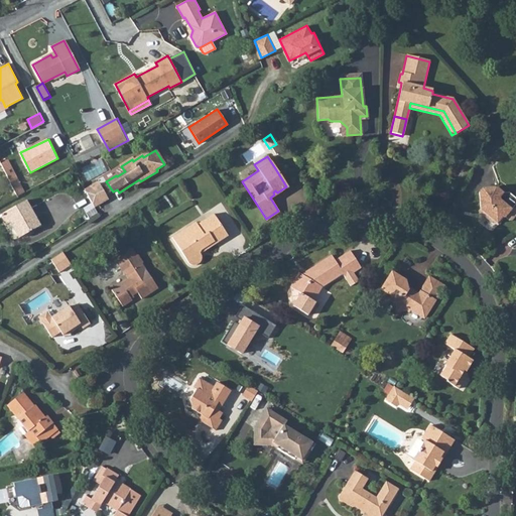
[(7,161),(0,164),(0,165),(16,198),(23,192),(7,161)]
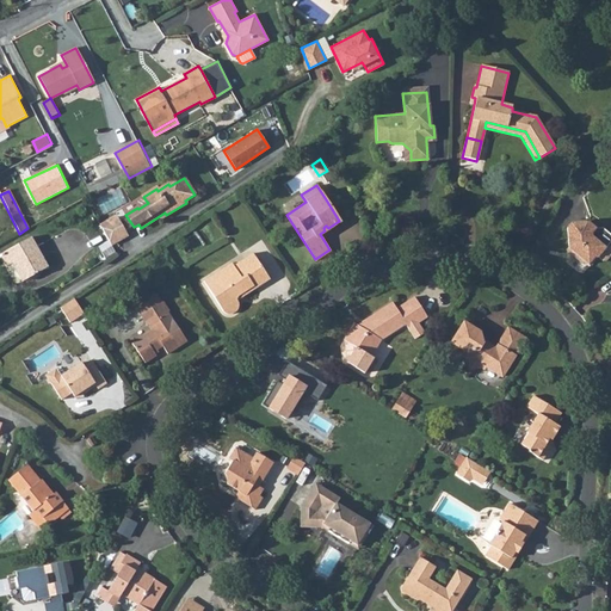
[(116,217),(100,227),(111,245),(127,236),(116,217)]
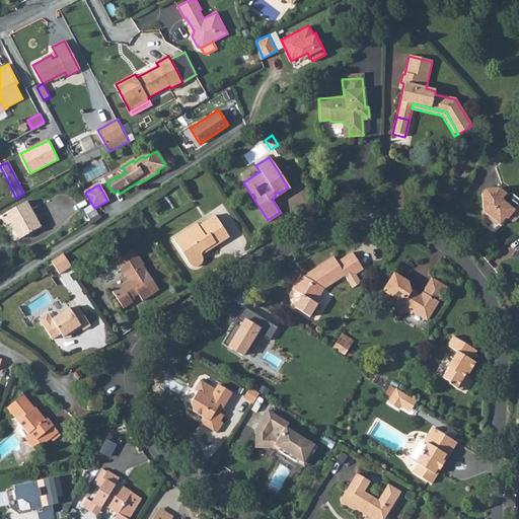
[(518,201),(511,194),(505,195),(498,189),(484,190),(480,193),(483,210),(489,216),(487,217),(494,224),(498,224),(503,219),(506,218),(510,222),(514,222),(518,216),(518,201)]
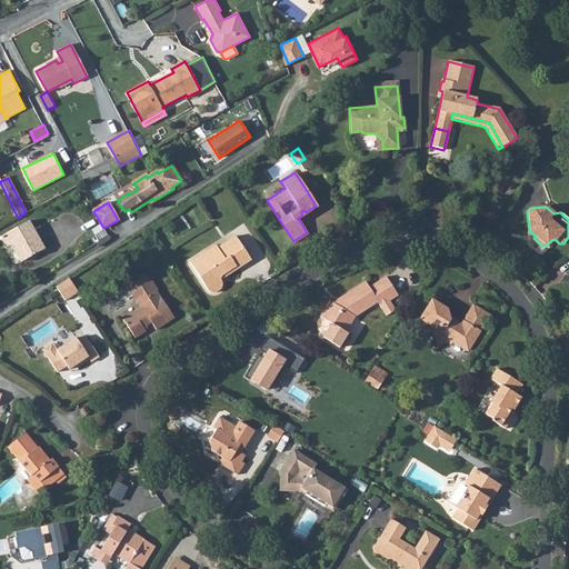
[(29,221),(6,235),(21,262),(46,249),(29,221)]
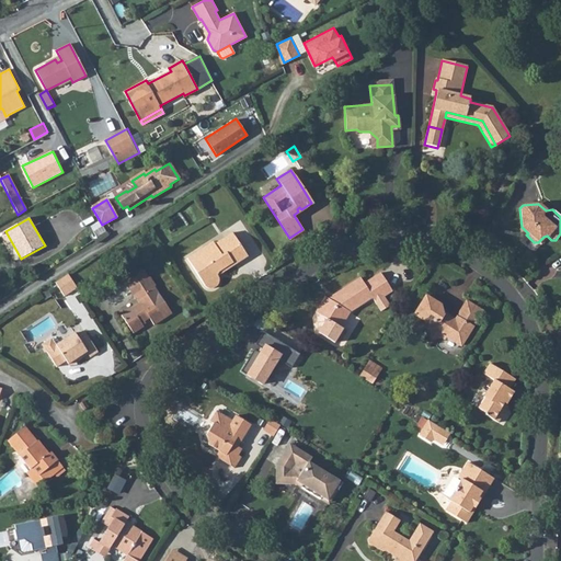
[(207,255),(202,247),(185,258),(203,285),(206,287),(208,287),(210,287),(213,287),(215,285),(216,283),(217,281),(216,278),(216,276),(217,272),(230,263),(232,264),(247,255),(231,231),(213,243),(216,249),(207,255)]
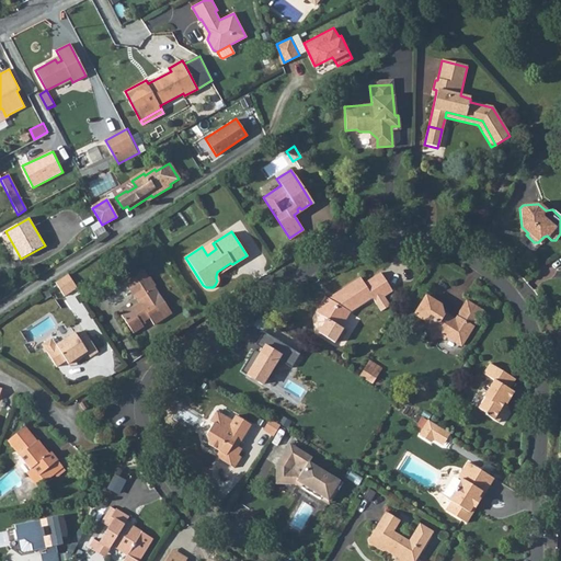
[(210,241),(202,247),(207,255),(216,249),(213,243),(210,241)]
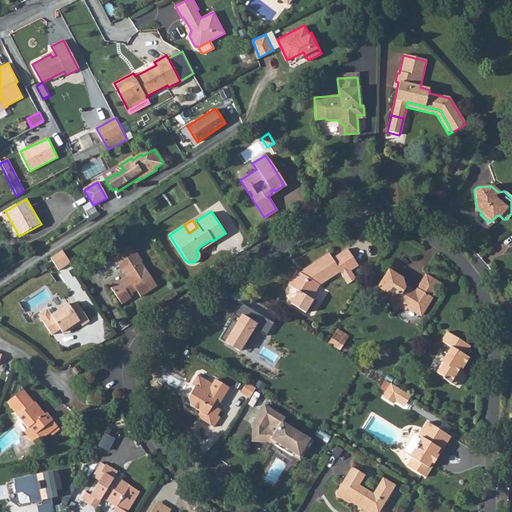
[(129,296),(128,294),(130,293),(135,290),(139,296),(156,285),(140,261),(141,259),(136,252),(134,253),(129,245),(113,256),(118,263),(116,265),(122,273),(124,271),(127,277),(110,287),(121,304),(130,298),(129,296)]
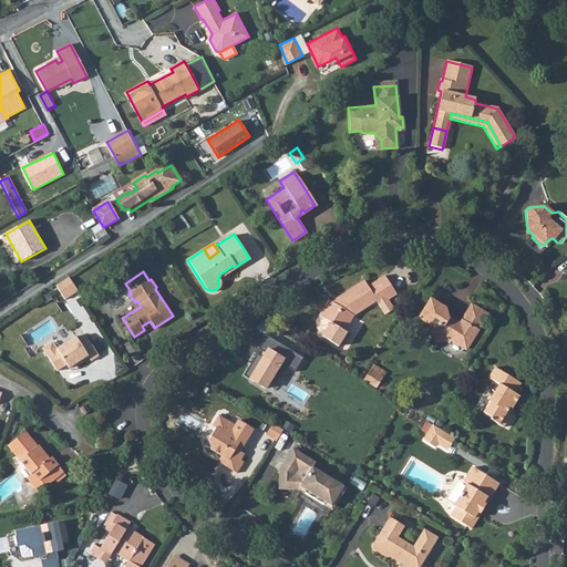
[(330,322),(321,337),(337,347),(346,332),(343,331),(353,315),(375,300),(384,313),(393,308),(387,299),(395,294),(384,276),(367,286),(363,280),(338,297),(339,300),(333,303),(328,300),(319,316),(330,322)]
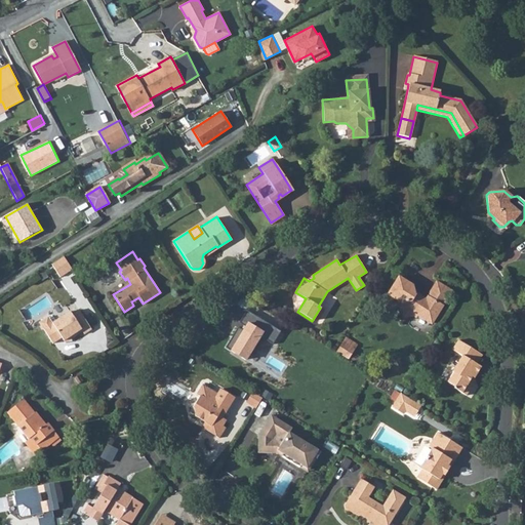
[(63,256),(49,266),(56,277),(71,269),(63,256)]
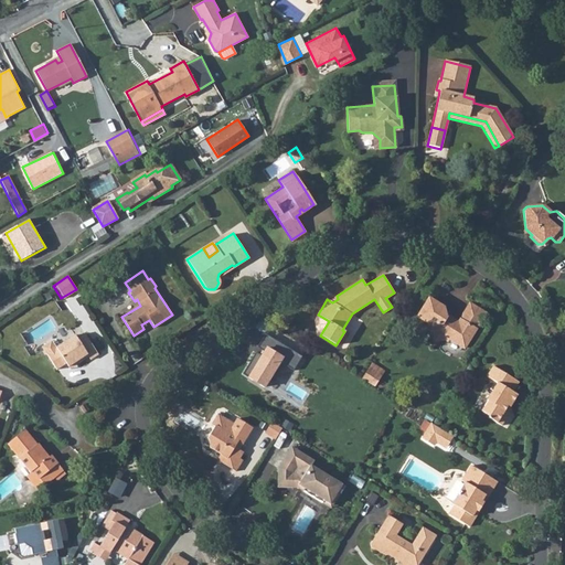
[(429,297),(418,315),(433,324),(430,329),(434,343),(447,340),(449,338),(465,348),(471,336),(470,334),(473,328),(476,329),(486,313),(470,302),(460,319),(458,318),(454,319),(447,315),(445,307),(429,297)]
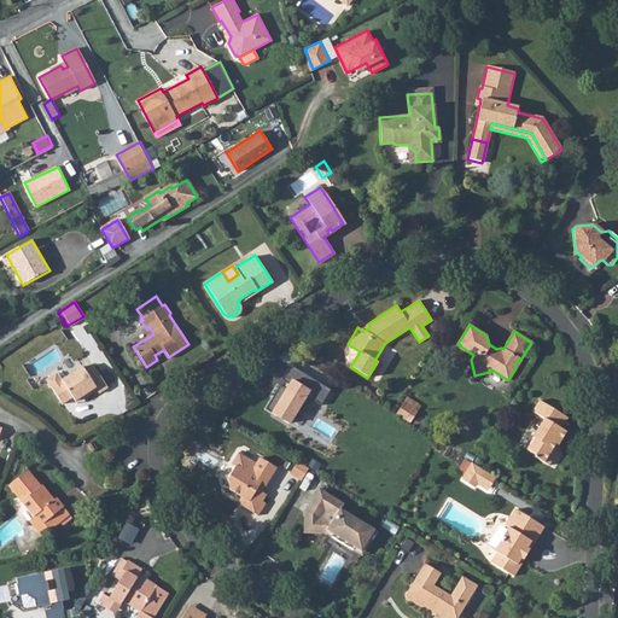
[(367,378),(375,375),(383,366),(377,362),(367,378)]
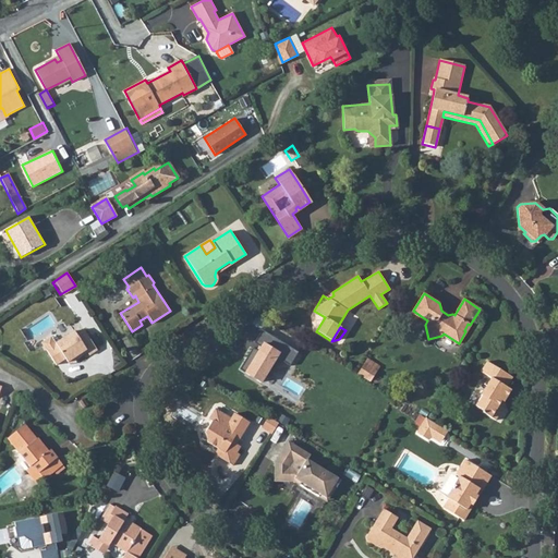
[(56,365),(64,359),(67,358),(69,360),(76,355),(77,358),(85,353),(87,355),(96,350),(83,330),(75,335),(73,331),(55,343),(50,337),(40,342),(46,351),(56,365)]
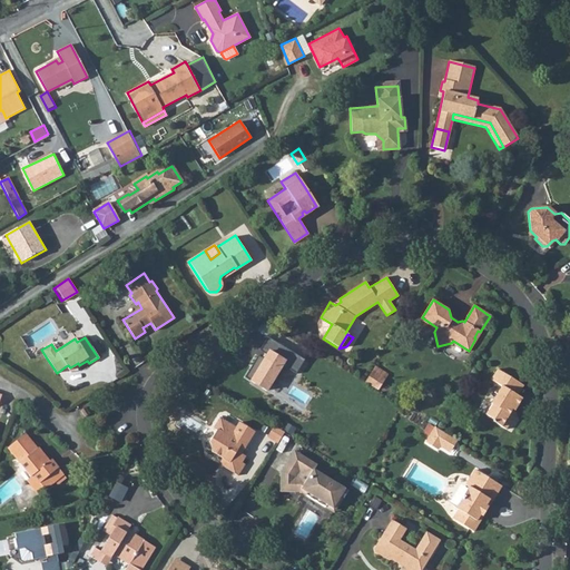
[(381,389),(390,373),(376,364),(366,381),(381,389)]
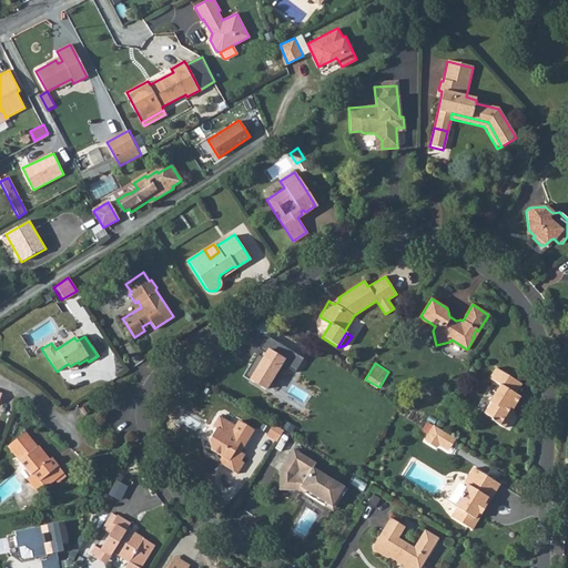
[(514,394),(504,388),(509,378),(494,368),(488,379),(498,385),(488,402),(489,402),(483,413),(489,416),(489,421),(503,427),(508,417),(508,413),(506,412),(509,408),(510,409),(518,397),(514,394)]
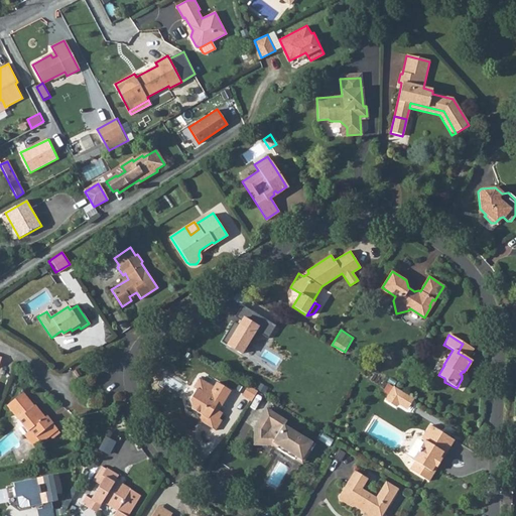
[(463,344),(458,353),(467,358),(473,350),(463,344)]
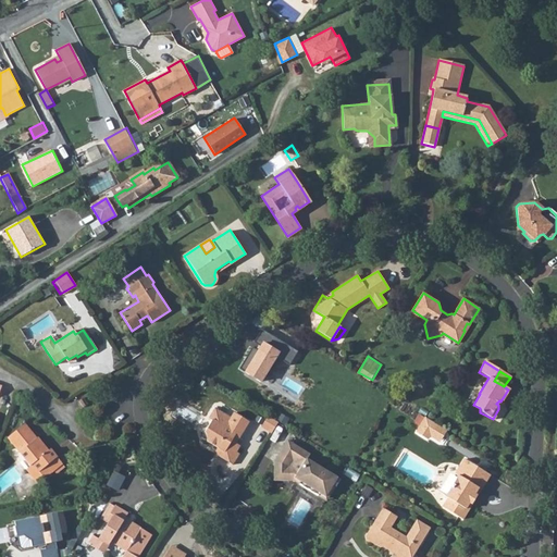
[(82,398),(76,401),(81,408),(86,405),(82,398)]
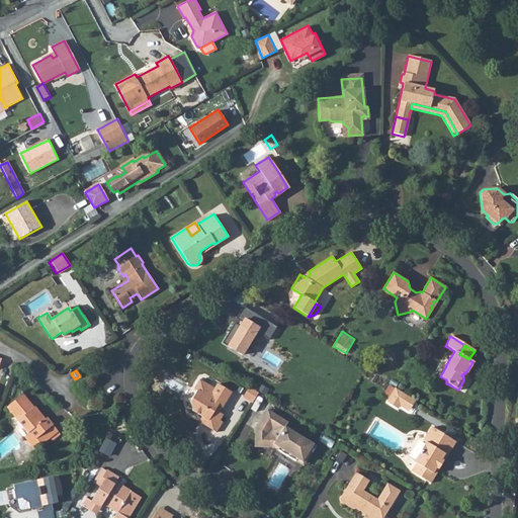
[(201,417),(200,418),(206,422),(204,425),(216,432),(222,422),(219,420),(222,415),(219,413),(231,393),(217,384),(213,389),(199,379),(192,390),(196,392),(190,402),(191,411),(201,417)]
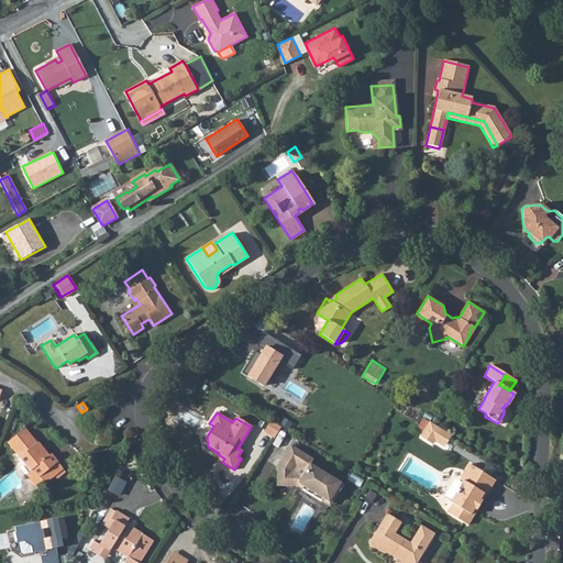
[(269,420),(264,430),(274,437),(280,427),(269,420)]
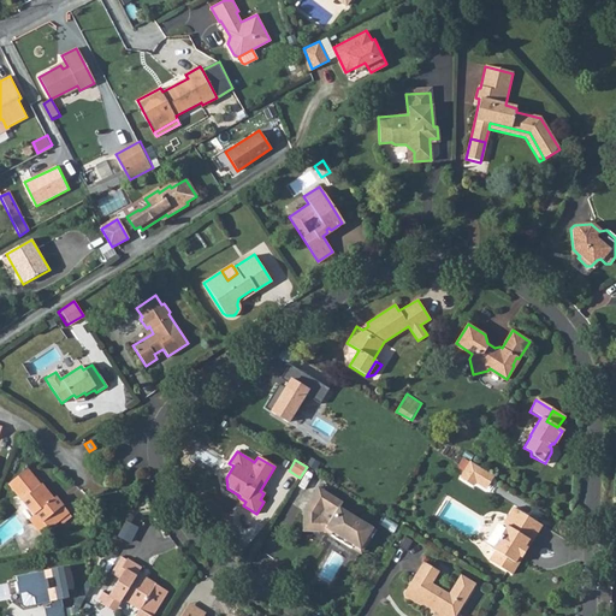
[(484,485),(491,475),(469,462),(458,479),(469,485),(473,479),(484,485)]
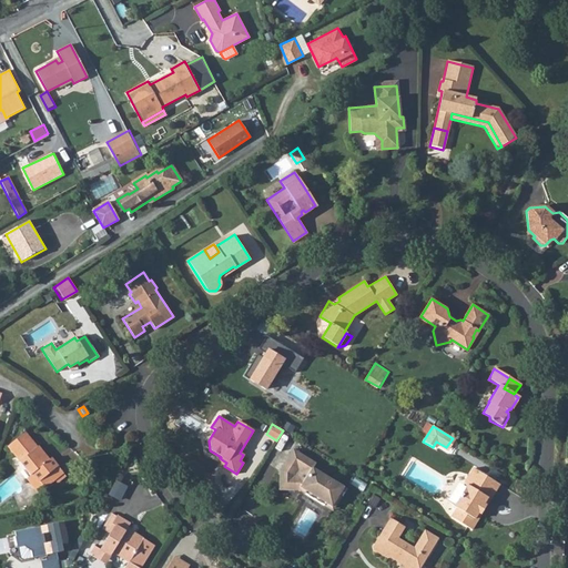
[(8,447),(31,476),(33,475),(38,479),(31,485),(34,488),(51,486),(64,475),(63,474),(51,459),(49,460),(38,448),(37,448),(24,434),(8,447)]
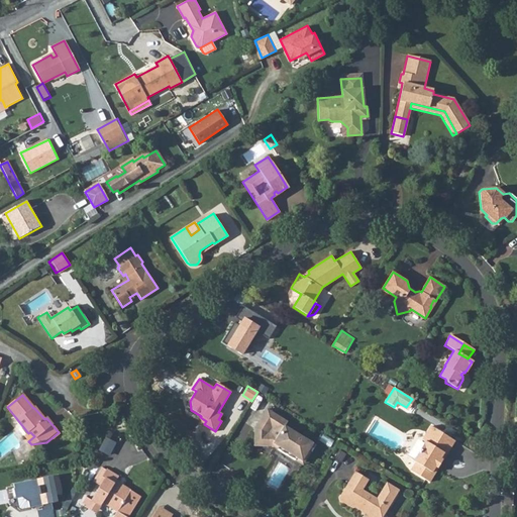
[(257,422),(253,428),(257,425),(264,429),(274,413),(266,408),(257,422)]
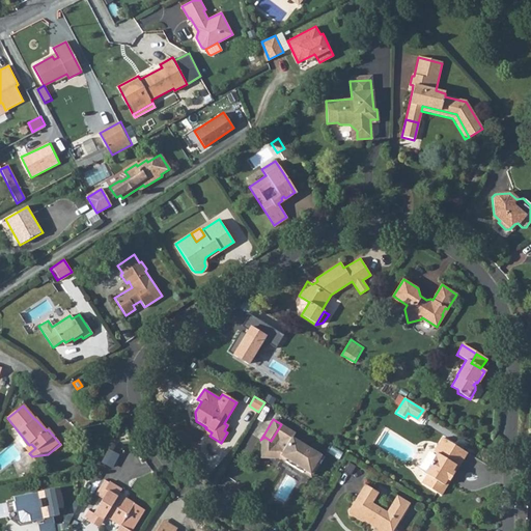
[(264,437),(260,440),(260,456),(274,456),(275,454),(278,456),(278,457),(302,472),(304,469),(312,474),(323,455),(291,436),(295,431),(281,424),(271,441),(264,437)]
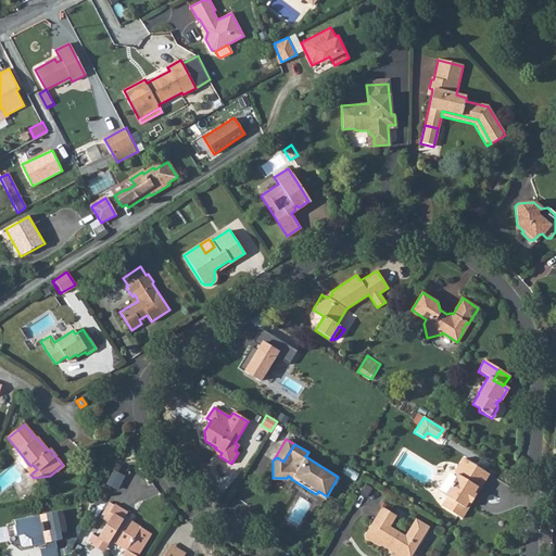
[(445,497),(440,507),(459,518),(465,509),(463,508),(466,502),(469,504),(474,495),(471,493),(476,488),(478,489),(487,475),(462,458),(453,474),(456,476),(443,495),(445,497)]
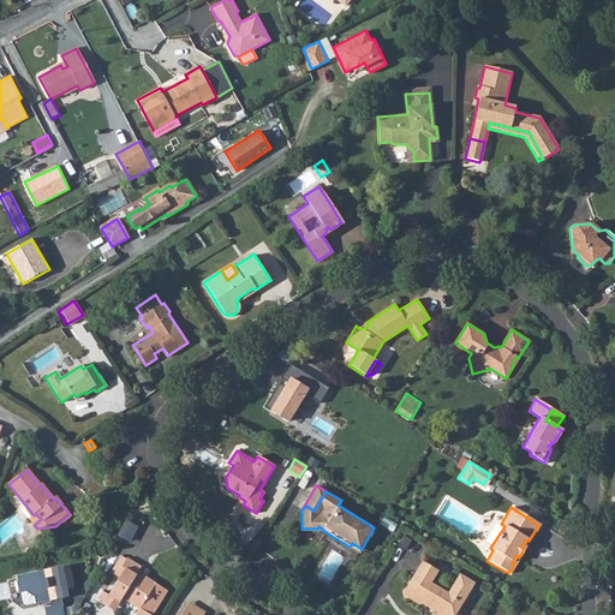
[(34,515),(29,519),(34,525),(41,519),(36,514),(34,515)]
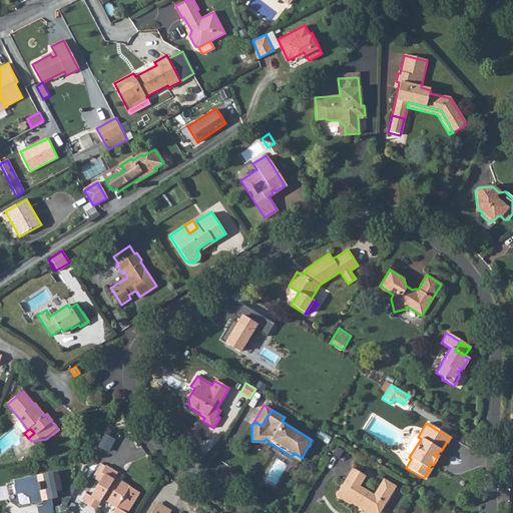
[(94,482),(103,468),(99,466),(90,480),(94,482)]
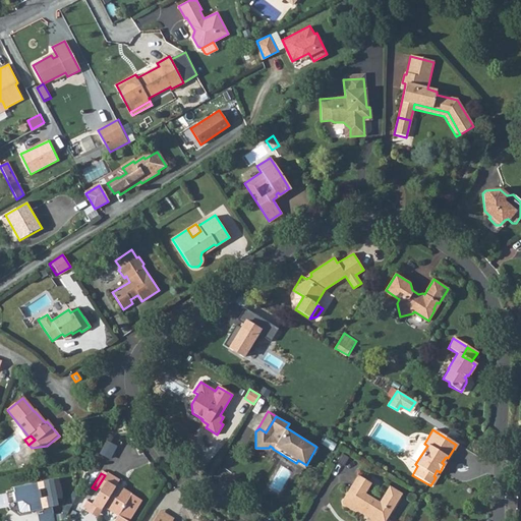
[(100,512),(102,509),(116,517),(113,520),(127,520),(140,502),(121,489),(119,494),(113,489),(118,481),(106,474),(105,475),(96,489),(99,491),(91,506),(100,512)]
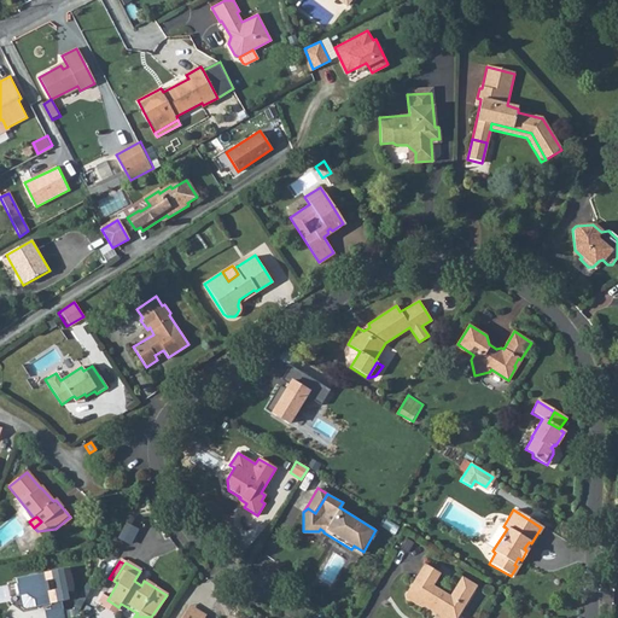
[(424,564),(404,594),(406,599),(420,608),(424,607),(438,617),(437,617),(454,617),(474,586),(460,577),(448,596),(432,586),(439,573),(424,564)]
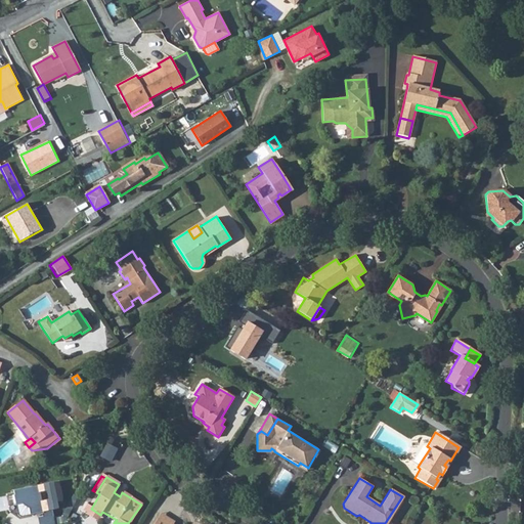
[(13,490),(17,516),(41,512),(51,510),(64,508),(58,480),(13,490)]
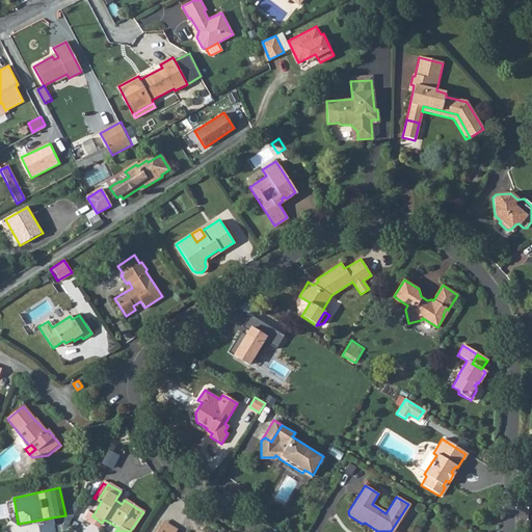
[(98,530),(102,523),(92,516),(87,513),(84,519),(89,522),(88,524),(98,530)]
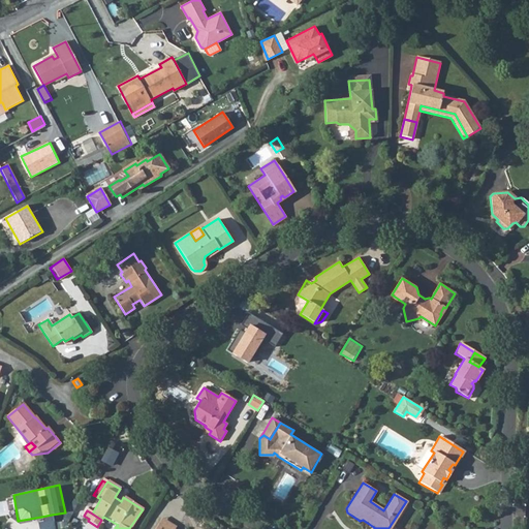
[(52,515),(41,517),(43,521),(36,522),(38,528),(58,528),(62,528),(59,522),(54,523),(52,515)]
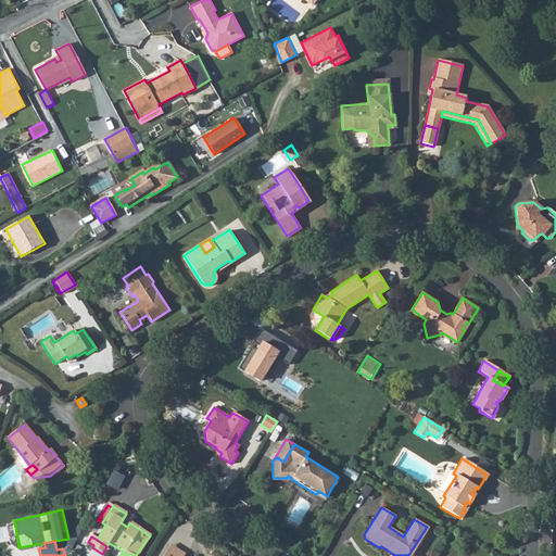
[(168,546),(162,555),(171,555),(175,551),(168,546)]
